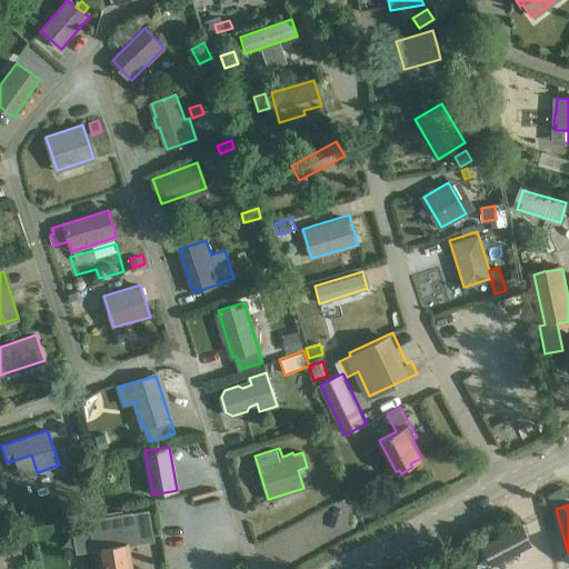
[(108,512),(89,516),(90,520),(89,520),(92,536),(91,536),(95,552),(99,551),(101,568),(132,568),(129,545),(153,541),(148,510),(133,512),(132,510),(108,515),(108,512)]
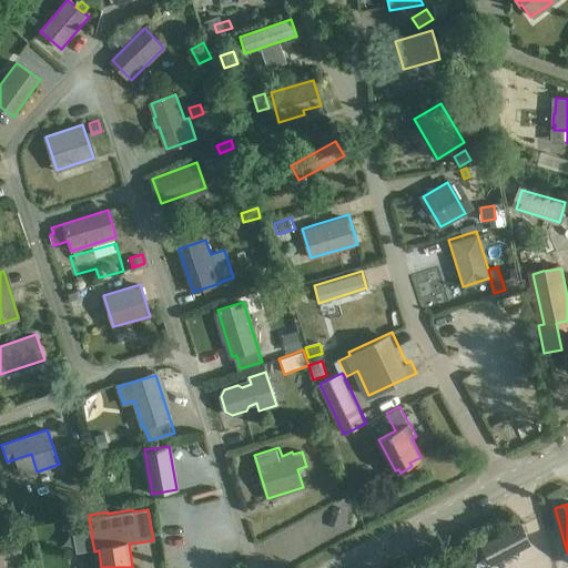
[(488,564),(529,541),(519,525),(479,547),(488,564)]
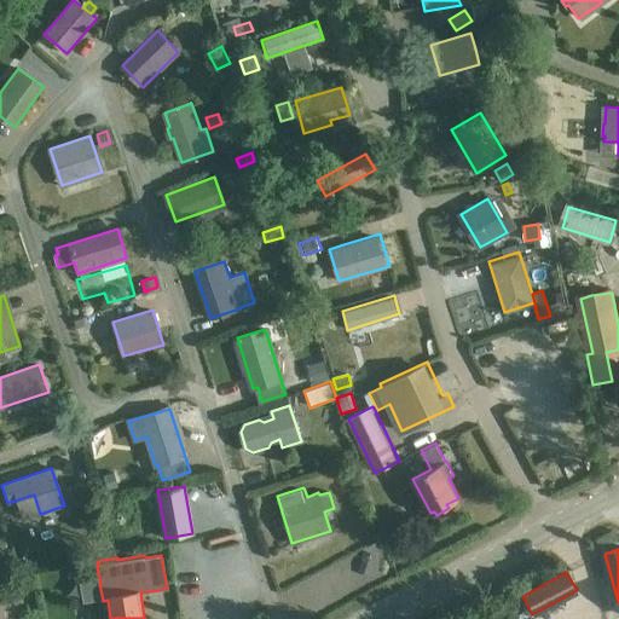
[(0,618),(30,618),(29,609),(24,611),(15,613),(11,594),(0,595),(0,618)]
